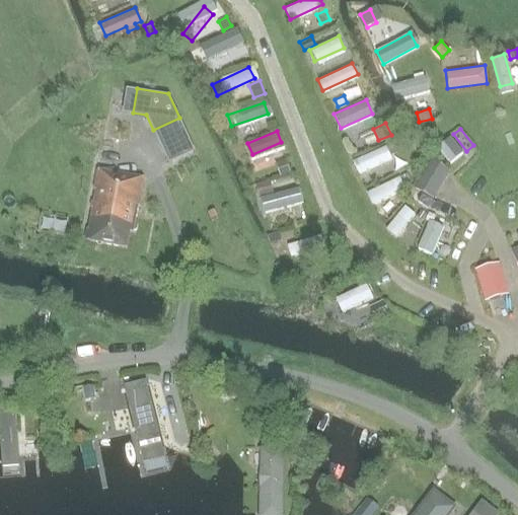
[(450,160),(462,151),(450,136),(438,145),(450,160)]
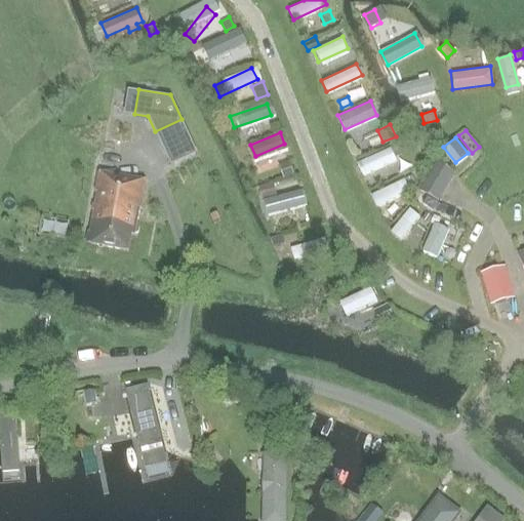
[(395,155),(402,152),(398,141),(390,144),(395,155)]
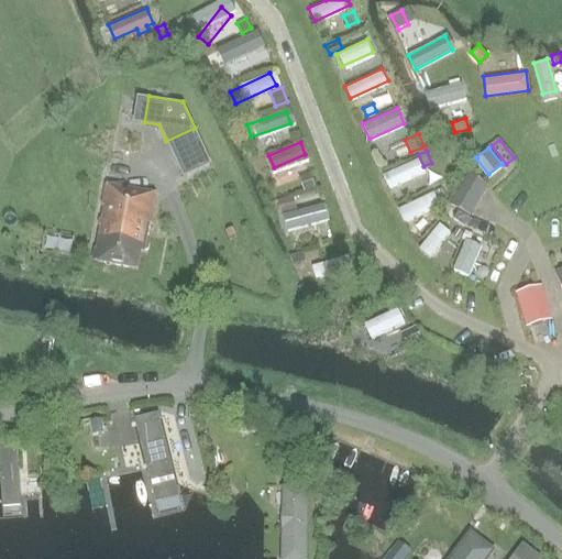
[(298,174),(302,189),(315,186),(309,171),(298,174)]
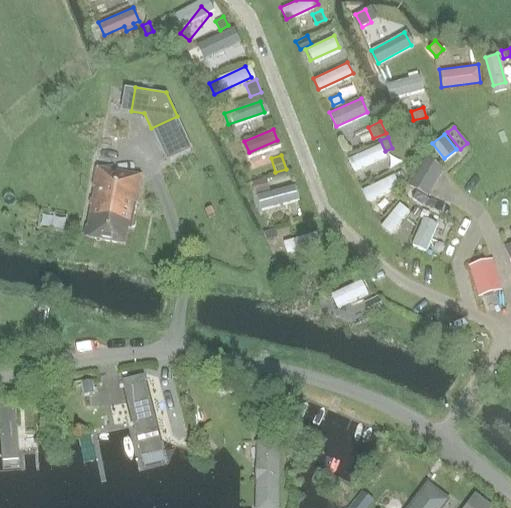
[(408,183),(426,194),(442,165),(424,155),(408,183)]
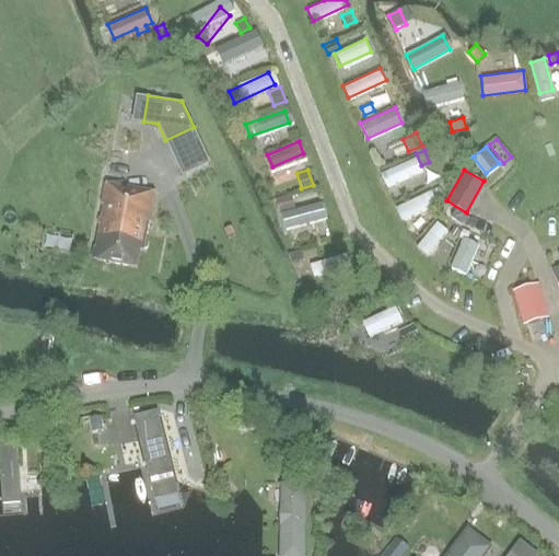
[(152,190),(104,182),(90,257),(134,265),(137,248),(141,250),(152,190)]
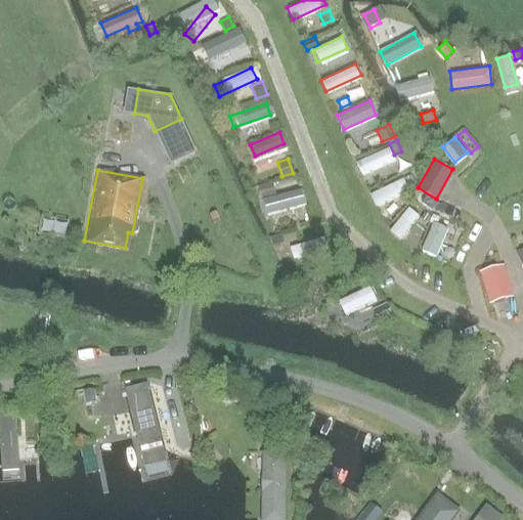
[(403,179),(408,185),(409,186),(416,182),(411,176),(410,174),(403,179)]
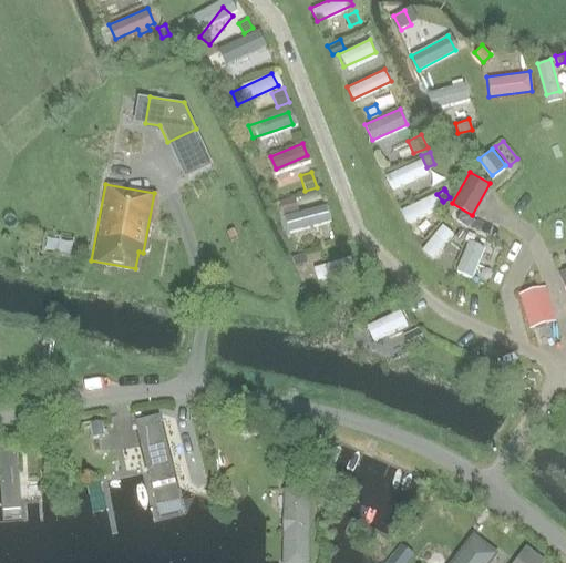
[(283,214),(298,210),(294,195),(278,200),(283,214)]
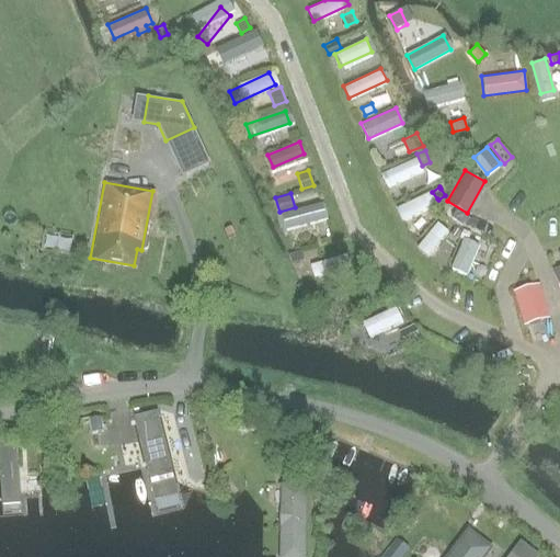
[(290,224),(326,215),(321,202),(287,211),(290,224)]
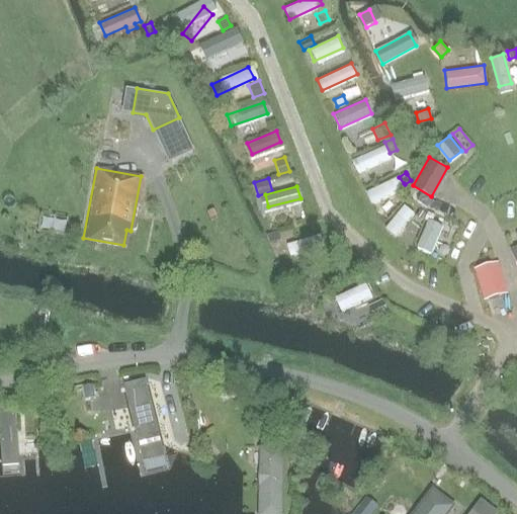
[(212,207),(206,210),(209,218),(217,215),(212,207)]
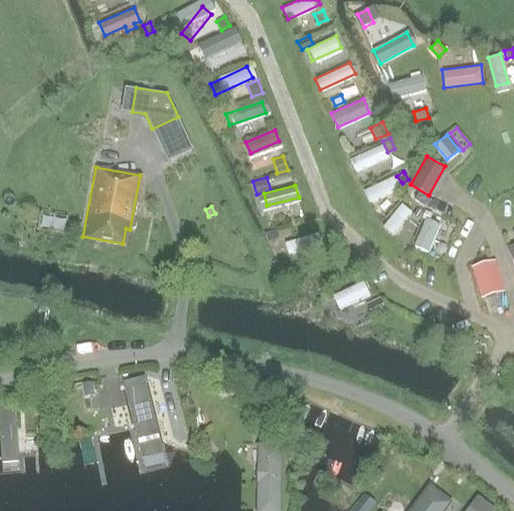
[(418,216),(422,211),(416,207),(412,212),(418,216)]
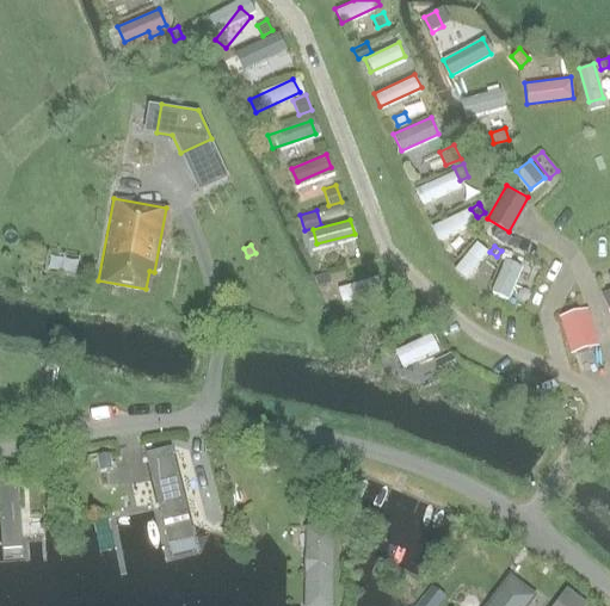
[(470,284),(486,253),(475,247),(460,279),(470,284)]
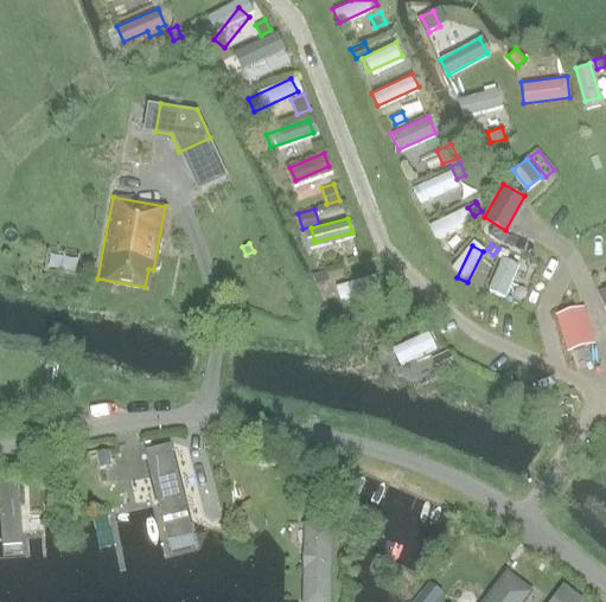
[(501,247),(497,254),(506,257),(509,250),(501,247)]
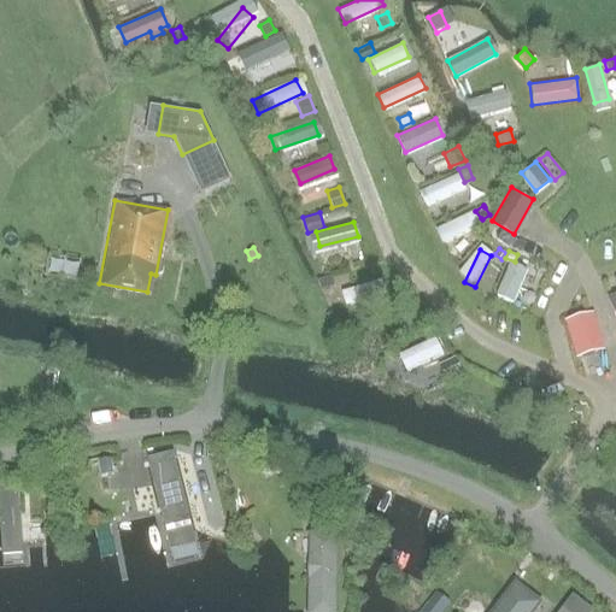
[(511,302),(523,266),(510,262),(497,296),(511,302)]
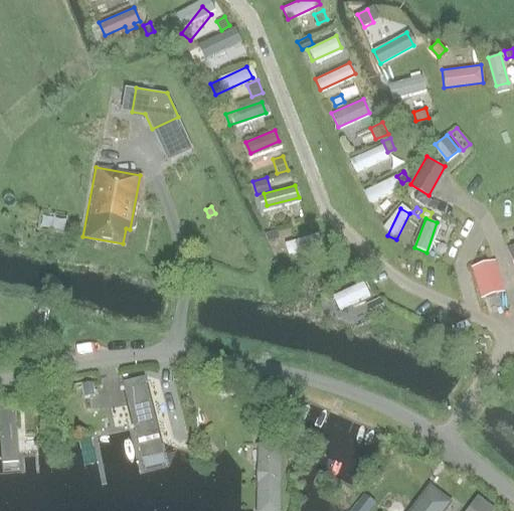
[(276,228),(264,232),(267,240),(279,236),(276,228)]
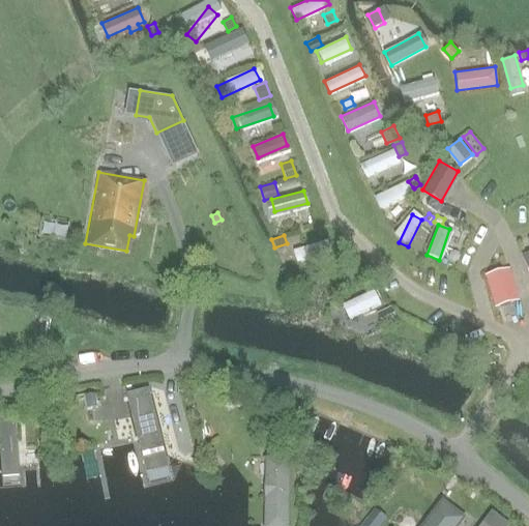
[(296,261),(331,250),(327,238),(293,249),(296,261)]
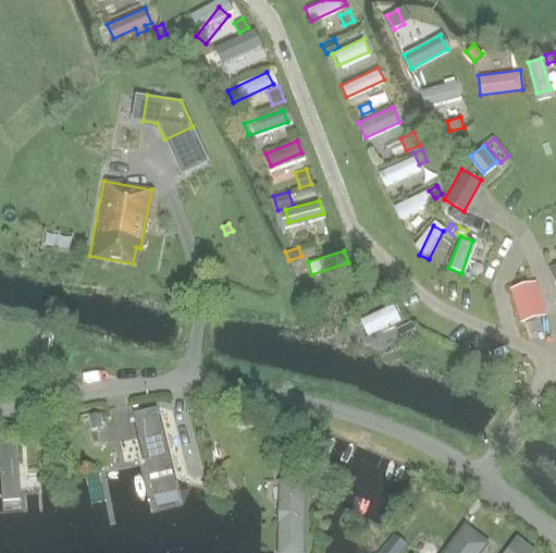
[(532,279),(509,285),(520,320),(543,312),(532,279)]
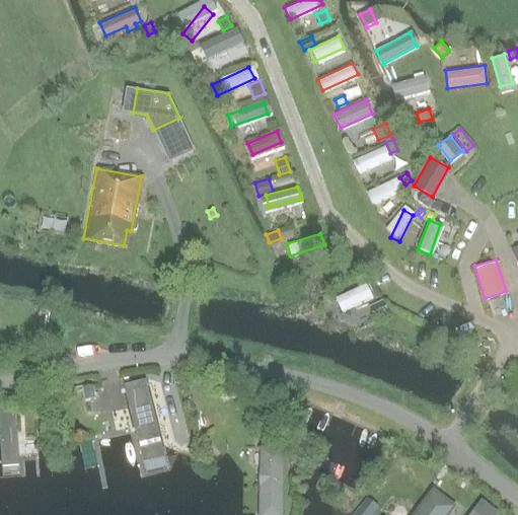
[(368,305),(374,317),(388,310),(382,298),(368,305)]
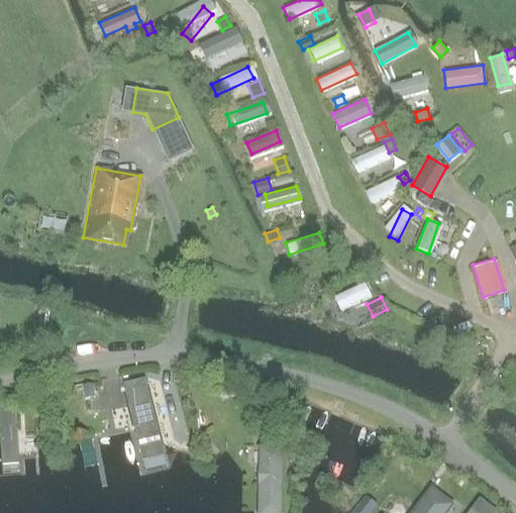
[(145,376),(122,381),(145,471),(168,465),(145,376)]
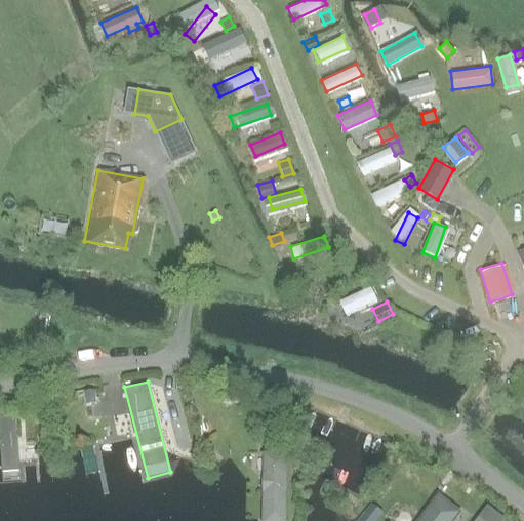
[(93,388),(82,389),(85,403),(96,401),(93,388)]
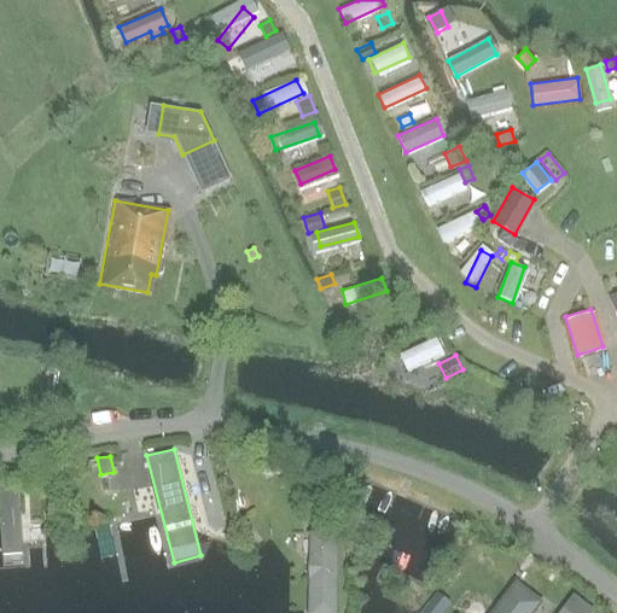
[(296,461),(280,465),(283,479),(300,476),(296,461)]
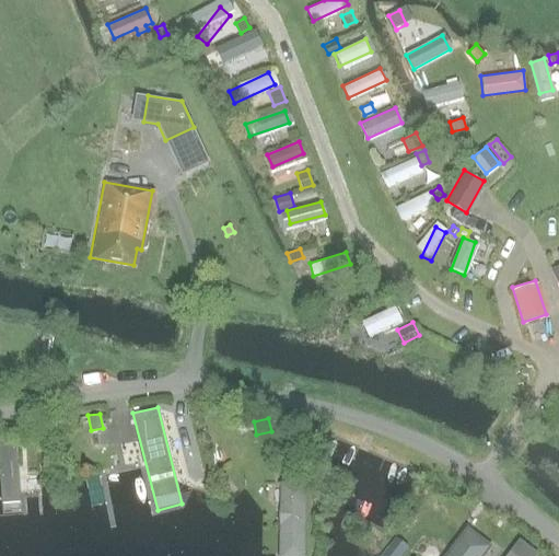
[(0,470),(2,510),(21,510),(18,443),(0,444),(0,470)]
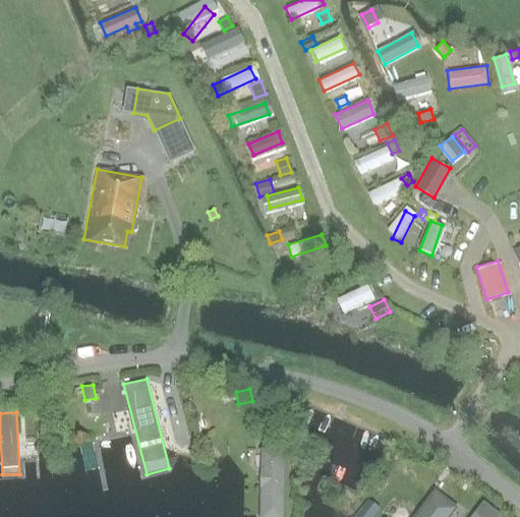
[(284,516),(285,447),(262,447),(260,516),(284,516)]
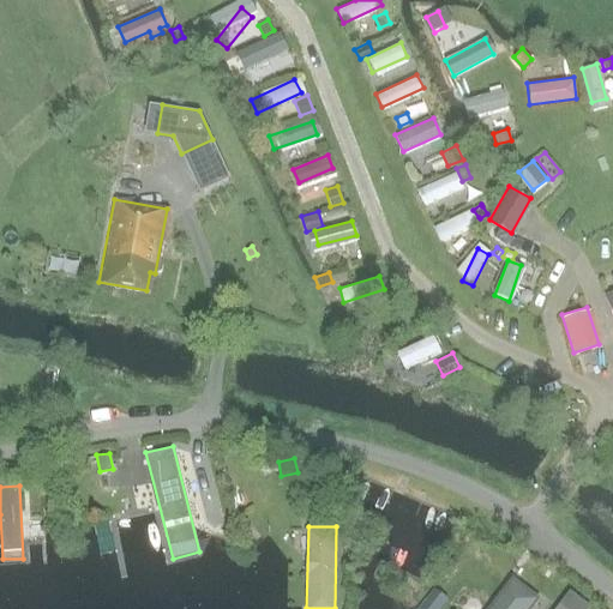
[(514,572),(484,608),(530,608),(542,594),(514,572)]
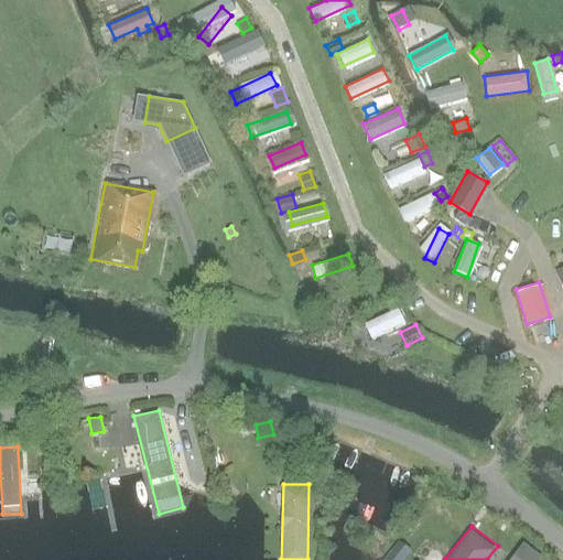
[(508,559),(538,559),(541,556),(522,541),(521,544),(508,559)]
